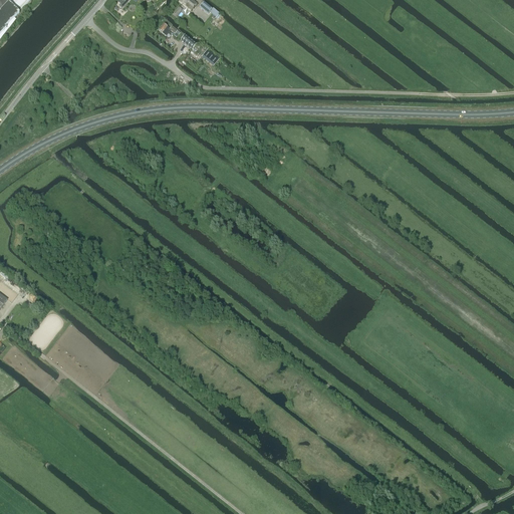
[(0,0),(0,38),(7,31),(6,30),(21,15),(19,14),(32,0),(0,0)]
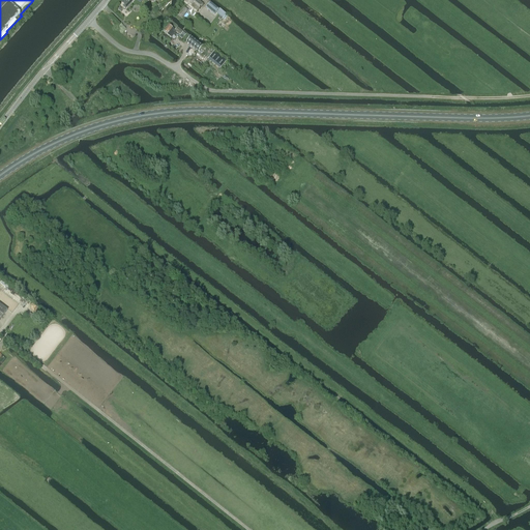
[(125,9),(130,4),(134,0),(123,0),(121,3),(123,5),(122,6),(125,9)]
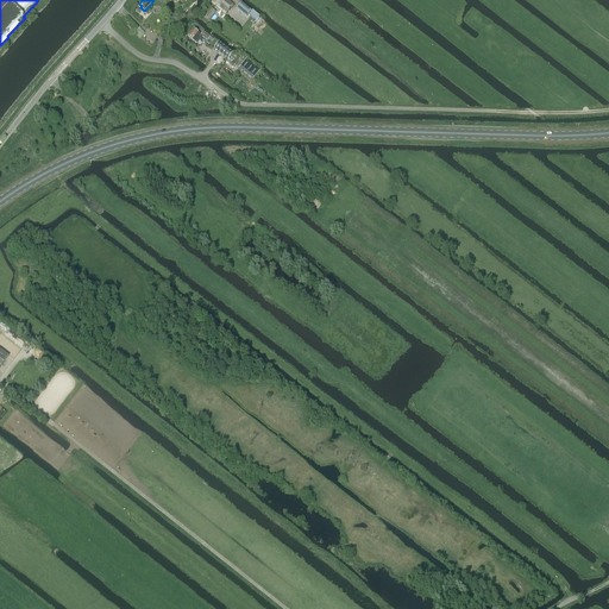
[(226,0),(214,0),(213,2),(218,6),(226,13),(233,5),(226,0)]
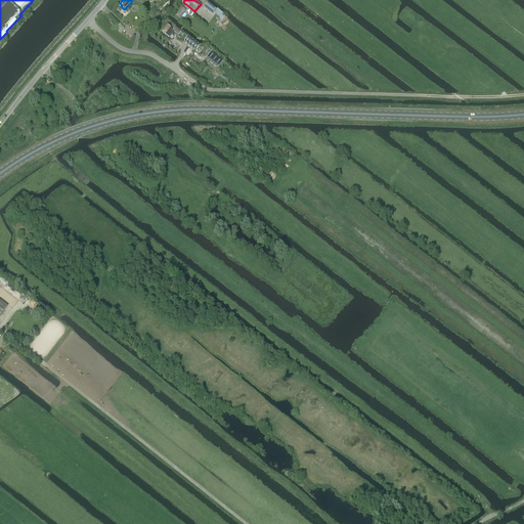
[(208,3),(204,7),(212,14),(216,10),(208,3)]
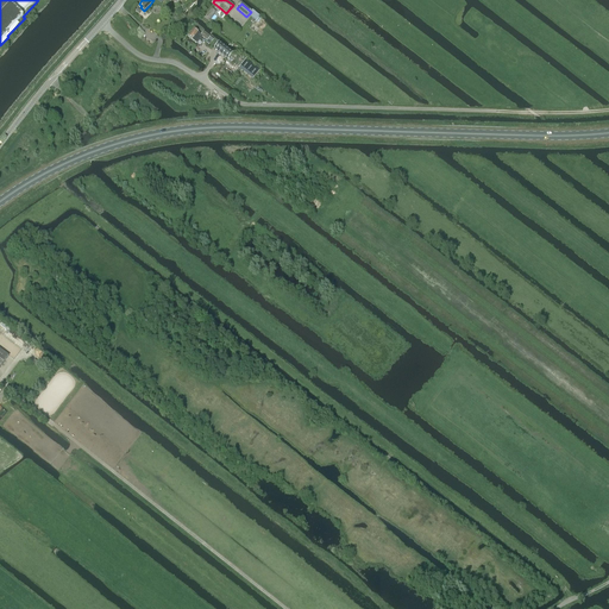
[(205,18),(208,22),(214,14),(211,11),(205,18)]
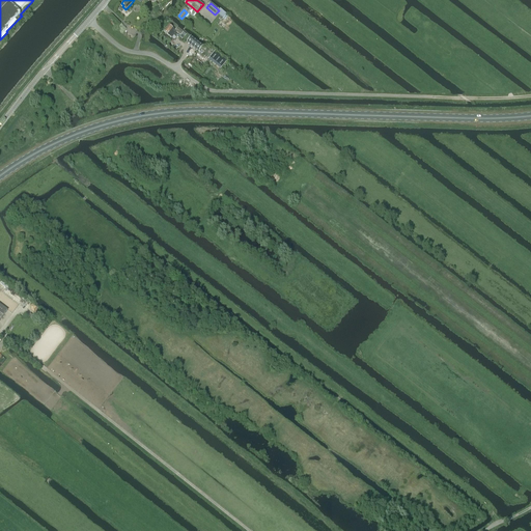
[(169,25),(164,32),(171,38),(173,35),(175,34),(176,32),(174,31),(175,30),(174,30),(169,25)]
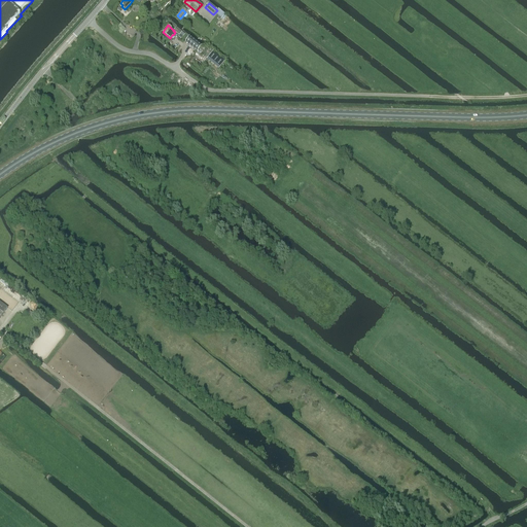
[(189,36),(185,42),(197,51),(202,45),(189,36)]
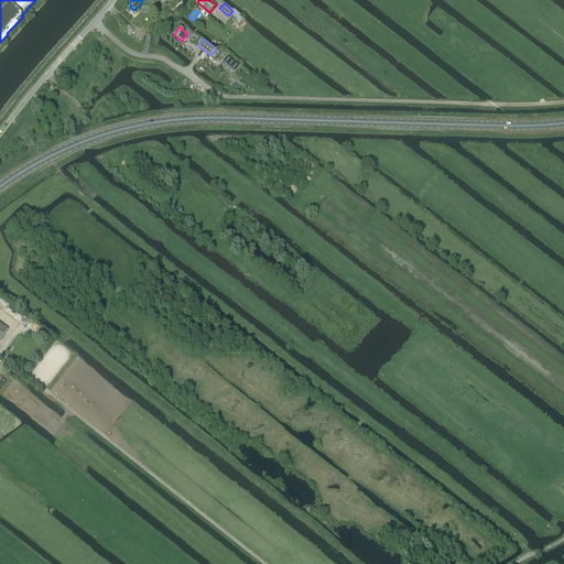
[(227,55),(221,63),(235,73),(240,66),(240,65),(228,55),(227,55)]
